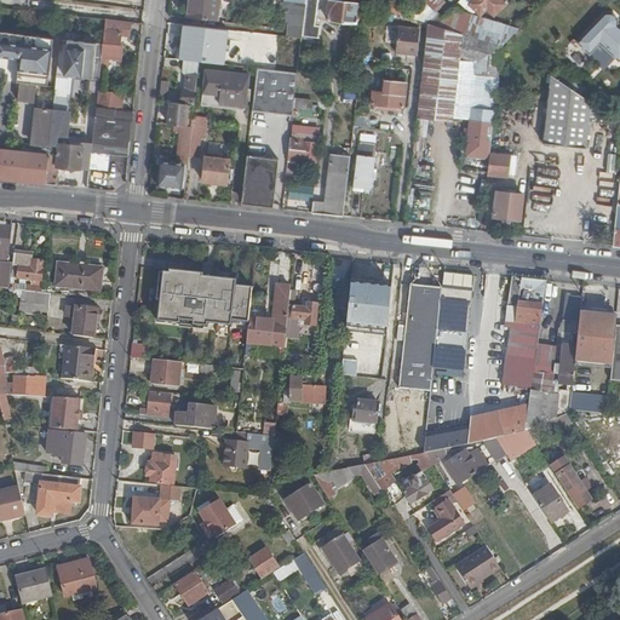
[(219,0),(188,0),(187,17),(218,21),(219,0)]
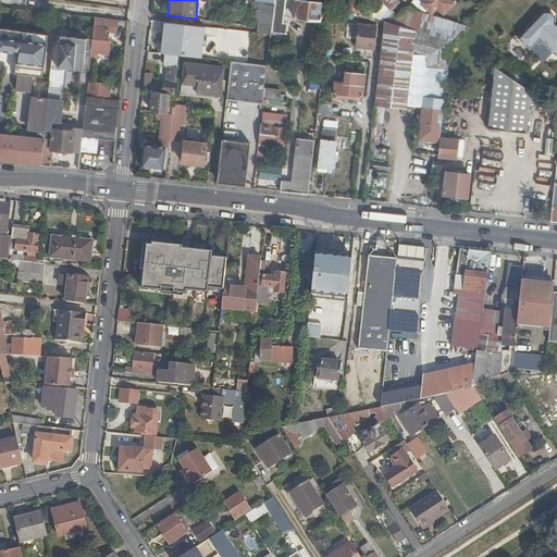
[(285,0),(274,0),(275,3),(272,32),(283,33),(285,0)]
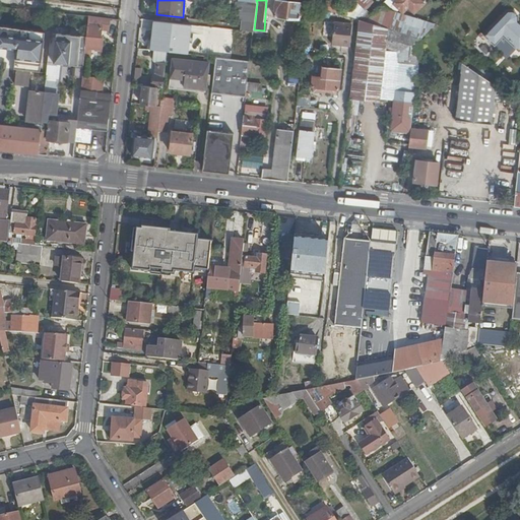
[(300,19),(301,3),(276,0),(275,0),(273,16),(300,19)]
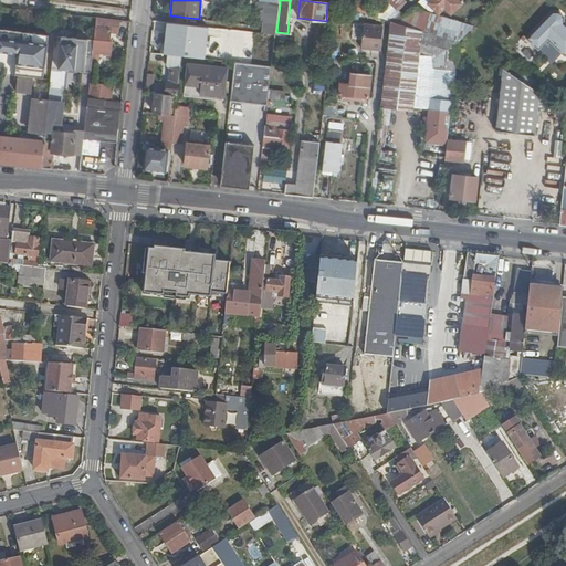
[(405,0),(387,0),(386,2),(398,11),(406,1),(405,0)]
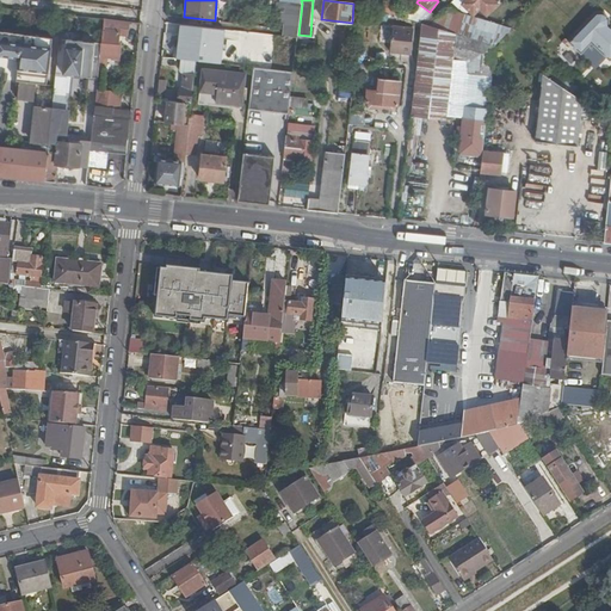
[(487,14),(497,4),(493,0),(464,0),(462,4),(474,14),(480,8),(487,14)]
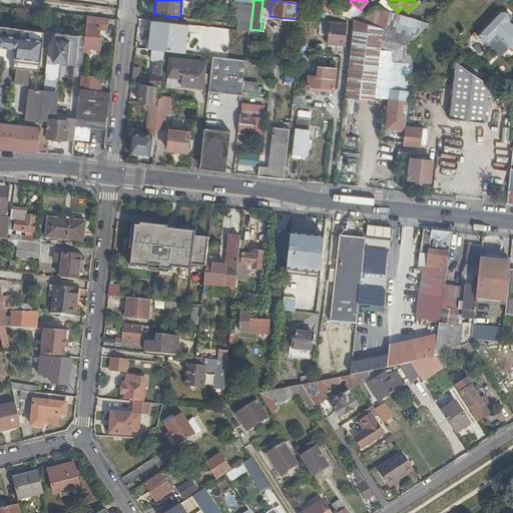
[(245,2),(234,1),(232,17),(237,18),(237,15),(240,15),(239,30),(249,31),(250,29),(253,3),(245,2)]
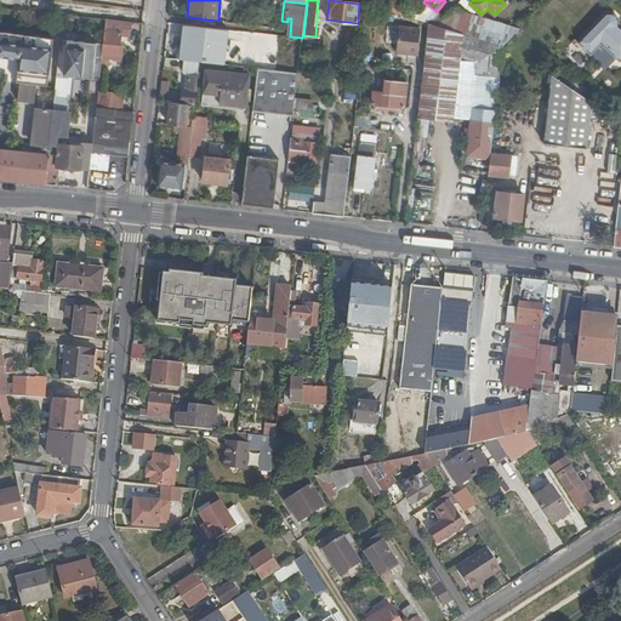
[(358,23),(368,24),(369,6),(359,4),(358,23)]
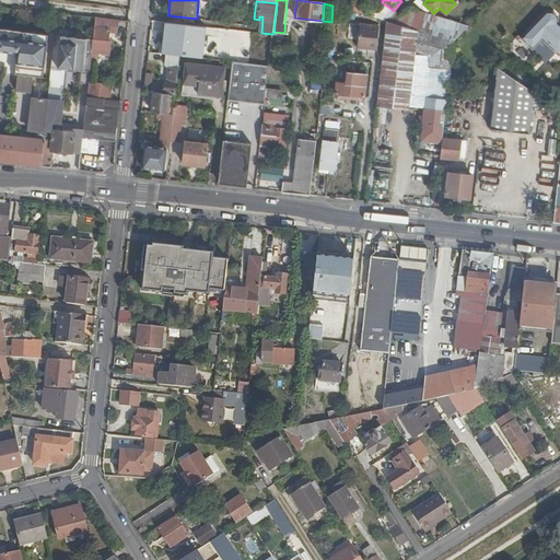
[(454,42),(468,26),(408,9),(400,16),(394,23),(454,42)]
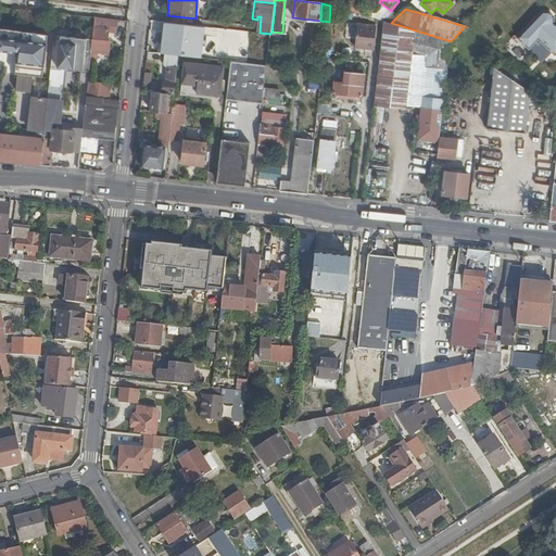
[(391,23),(397,16),(392,11),(382,21),(383,21),(391,23)]
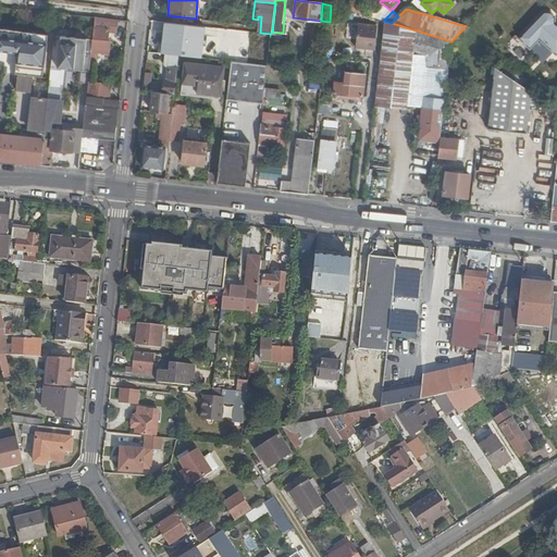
[(544,11),(529,27),(518,38),(530,49),(540,40),(556,56),(556,54),(556,25),(555,24),(555,17),(549,12),(544,11)]
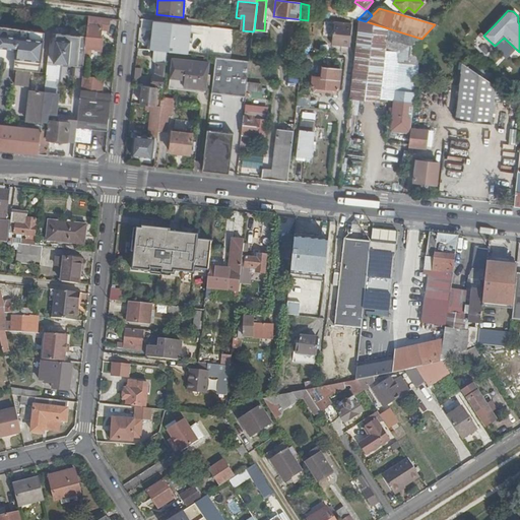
[(116,18),(105,17),(104,28),(116,29),(116,18)]
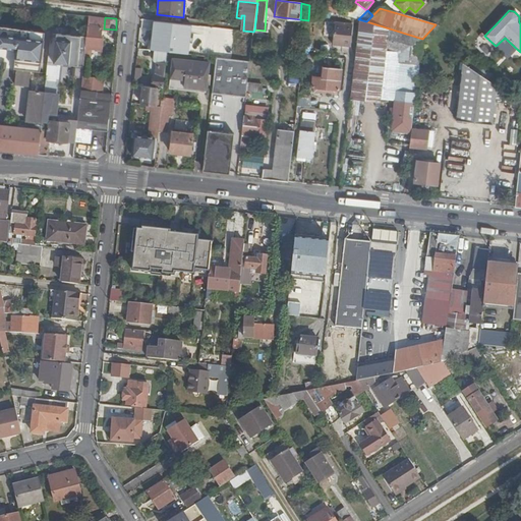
[(366,21),(359,19),(349,113),(358,114),(359,99),(381,102),(381,98),(395,100),(392,130),(412,133),(412,129),(421,49),(422,39),(366,21)]
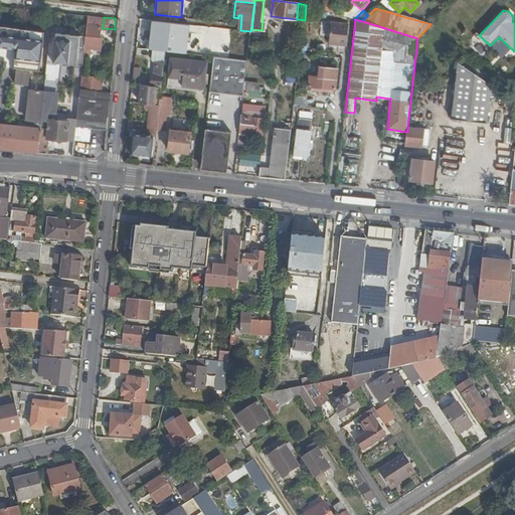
[(197,33),(198,26),(154,22),(153,34),(180,37),(181,31),(197,33)]
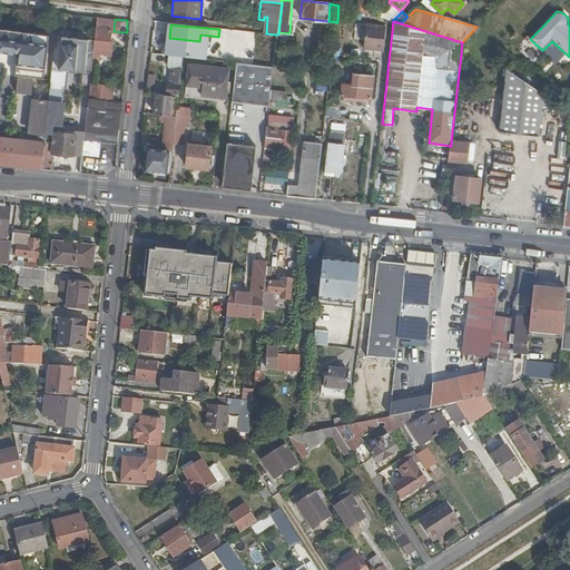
[(386,27),(366,25),(364,48),(383,50),(386,27)]
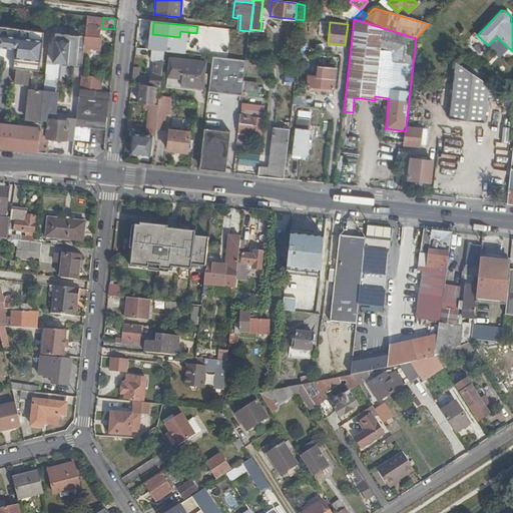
[(101,25),(87,24),(86,35),(84,54),(90,55),(90,49),(93,49),(94,37),(100,37),(101,25)]
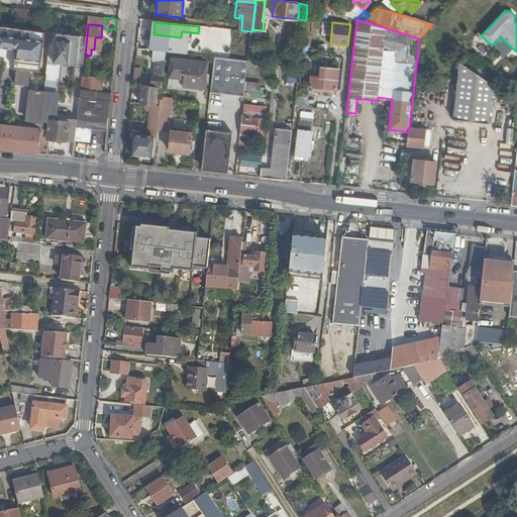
[(0,48),(16,50),(13,83),(16,84),(29,85),(31,72),(40,73),(44,32),(0,27),(0,48)]
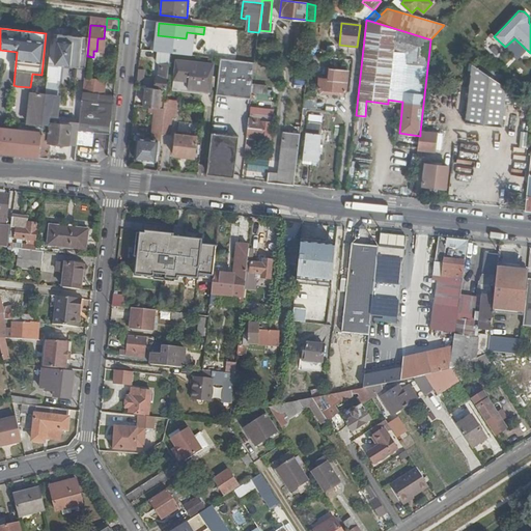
[(248,31),(246,31),(243,31),(242,38),(258,40),(258,32),(248,31)]
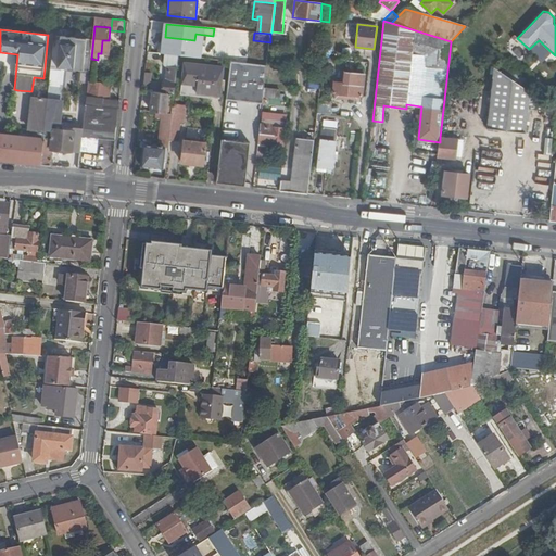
[(55,35),(48,98),(61,99),(64,67),(90,70),(91,59),(93,38),(55,35)]
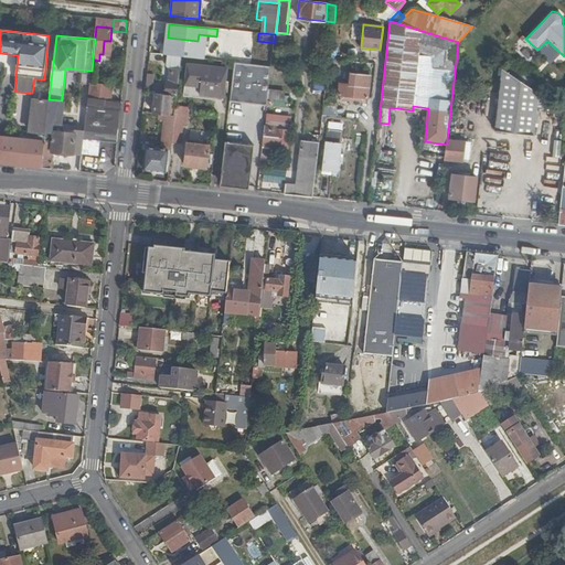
[(234,62),(272,66),(275,43),(257,41),(252,41),(249,59),(226,55),(225,62),(234,62)]
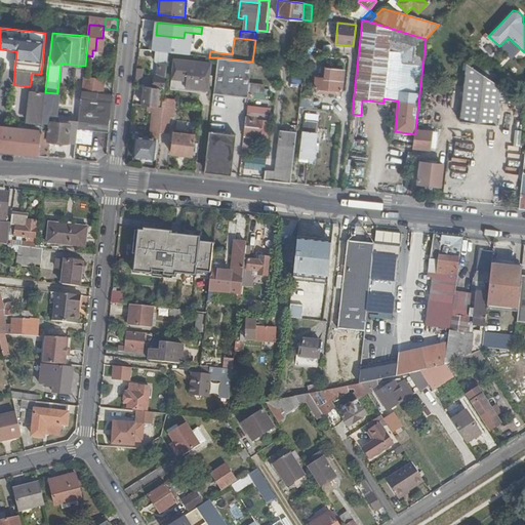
[(441,53),(441,48),(426,39),(425,49),(441,53)]
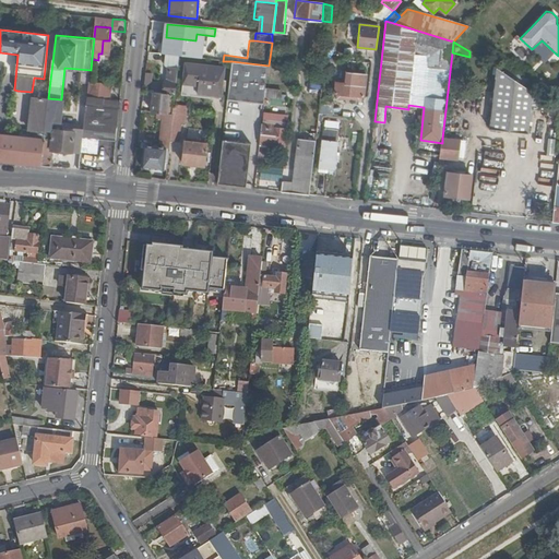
[(488,52),(483,59),(489,63),(494,59),(488,52)]
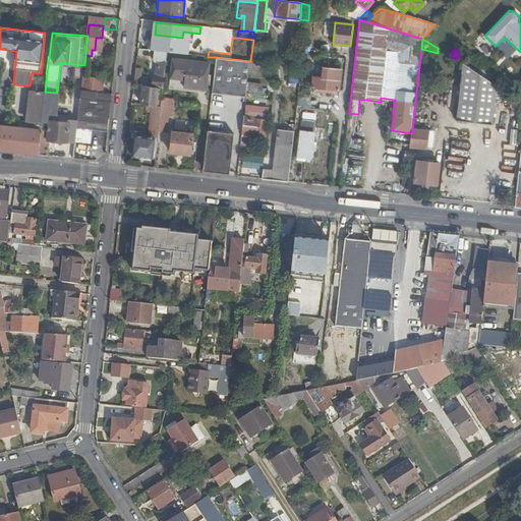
[(164,89),(167,53),(155,52),(154,62),(158,62),(157,75),(153,75),(152,88),(164,89)]
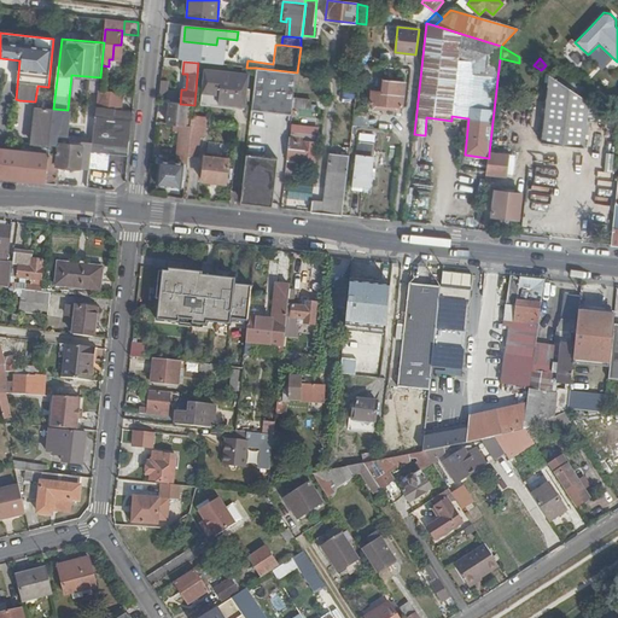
[(295,94),(297,73),(256,68),(251,110),(292,115),(293,108),(295,98),(295,94)]
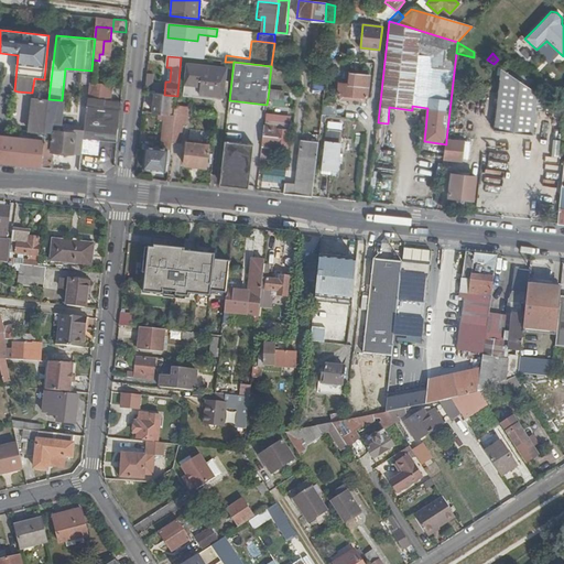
[(202,86),(201,95),(223,97),(226,68),(187,64),(186,84),(202,86)]
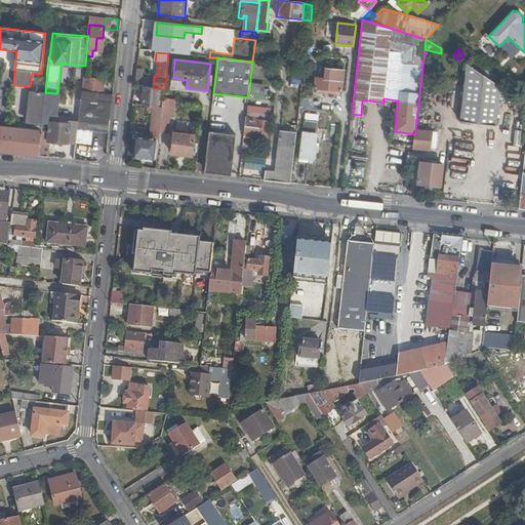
[(503,77),(483,63),(477,71),(498,85),(503,77)]
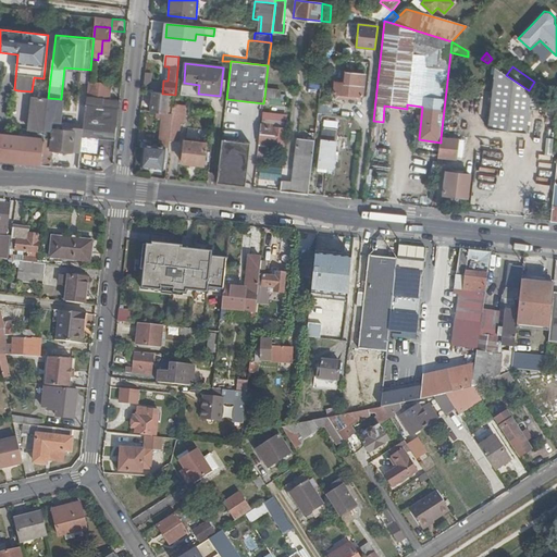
[(324,67),(321,91),(331,93),(334,69),(324,67)]
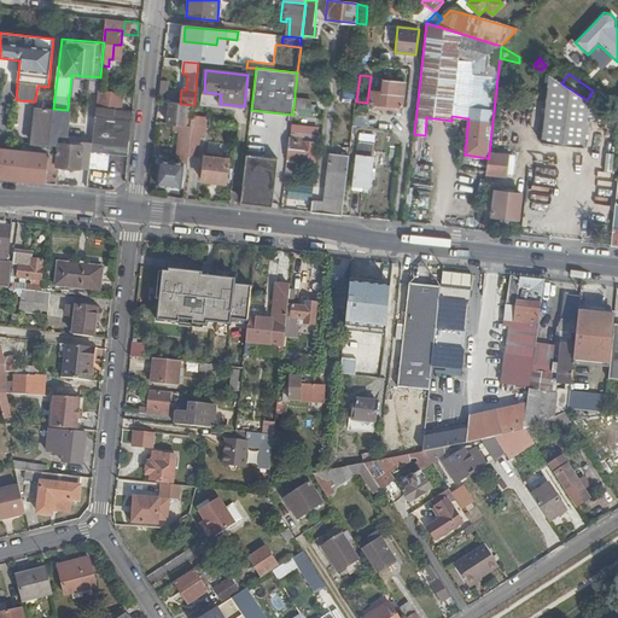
[(542,143),(584,147),(590,101),(587,100),(561,83),(551,75),(542,143)]
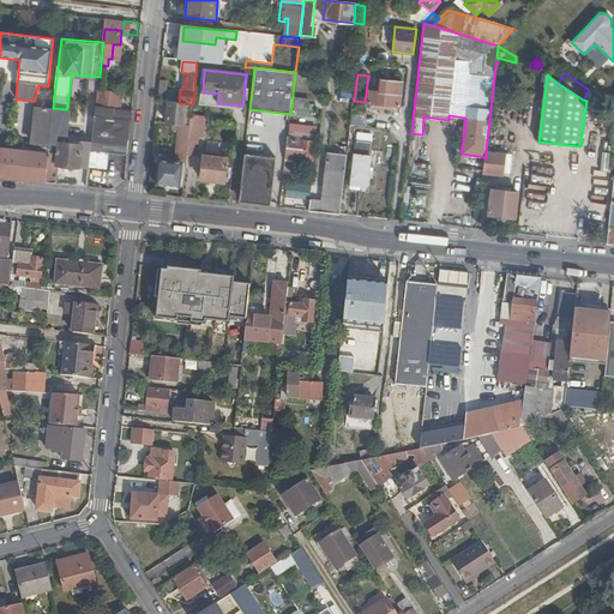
[(403,83),(381,80),(380,90),(375,90),(369,89),(368,103),(401,107),(403,83)]
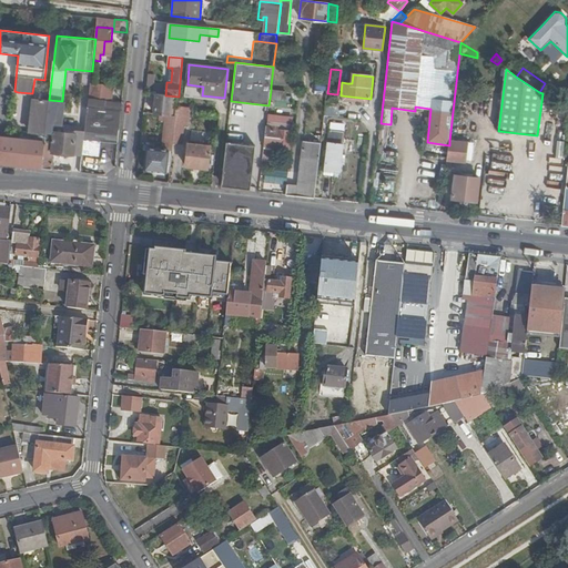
[(90,83),(89,98),(112,101),(113,87),(90,83)]
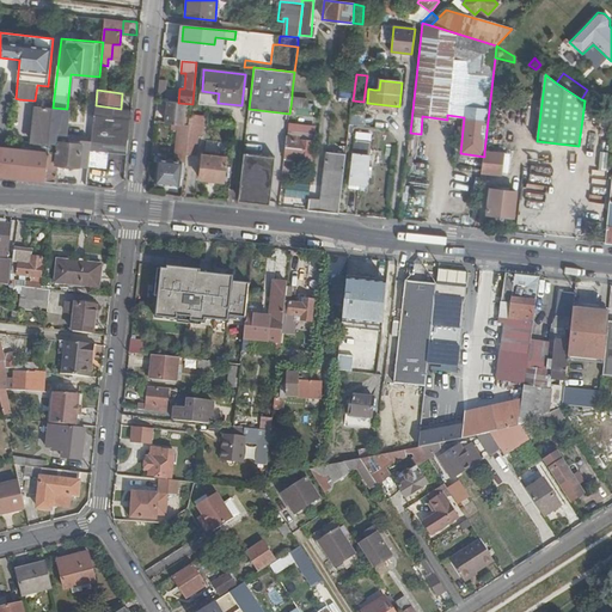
[(310,99),(292,97),(291,106),(307,109),(310,99)]
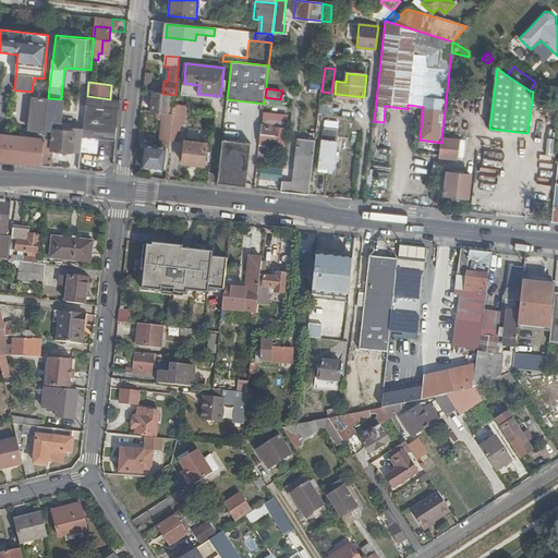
[(162,94),(157,93),(155,113),(159,113),(173,114),(174,105),(176,95),(162,94)]
